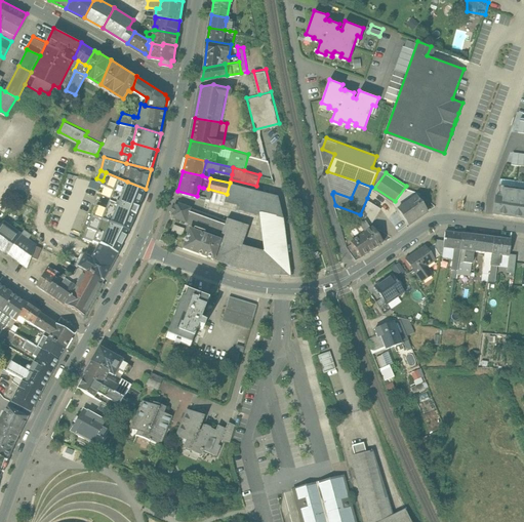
[(243,186),(230,183),(227,194),(226,199),(239,202),(243,186)]
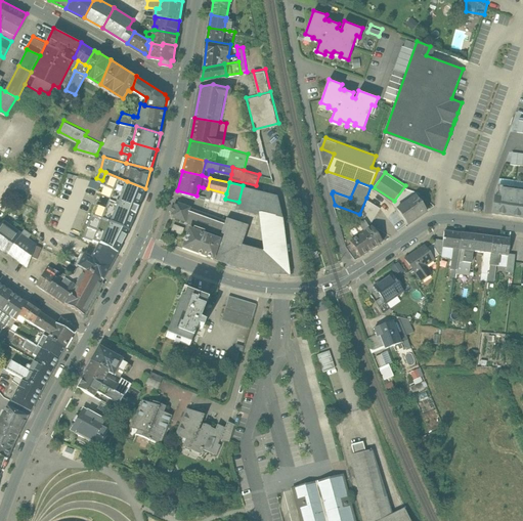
[(522,185),(499,183),(498,193),(495,193),(493,211),(522,215),(522,185)]
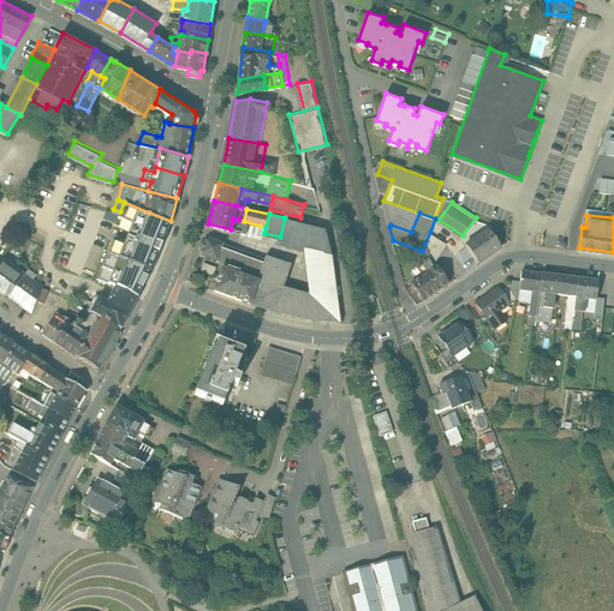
[(326,228),(285,217),(280,237),(279,240),(314,249),(333,253),(331,243),(326,228)]
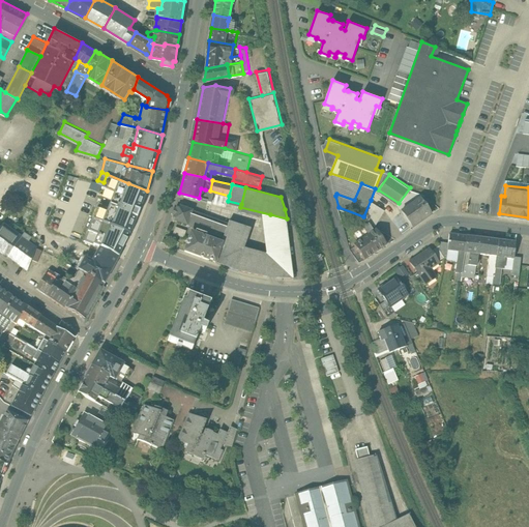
[(209,194),(204,193),(205,189),(201,188),(199,198),(208,201),(209,194)]
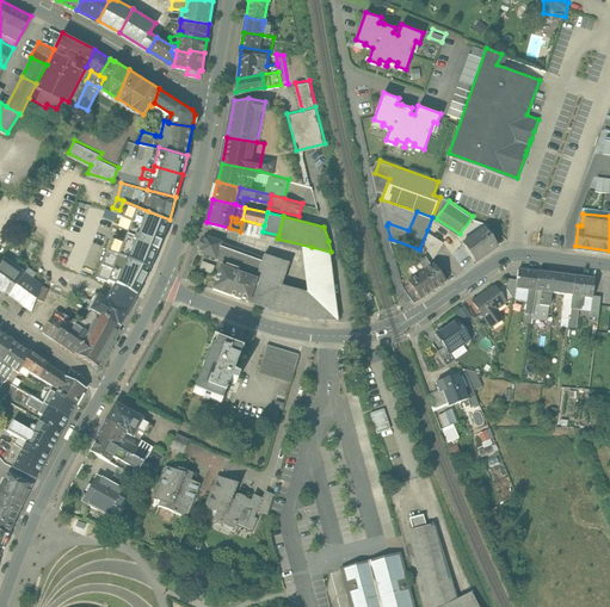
[(486,225),(464,240),(476,258),(485,252),(485,253),(498,243),(495,245),(491,237),(493,236),(486,225)]
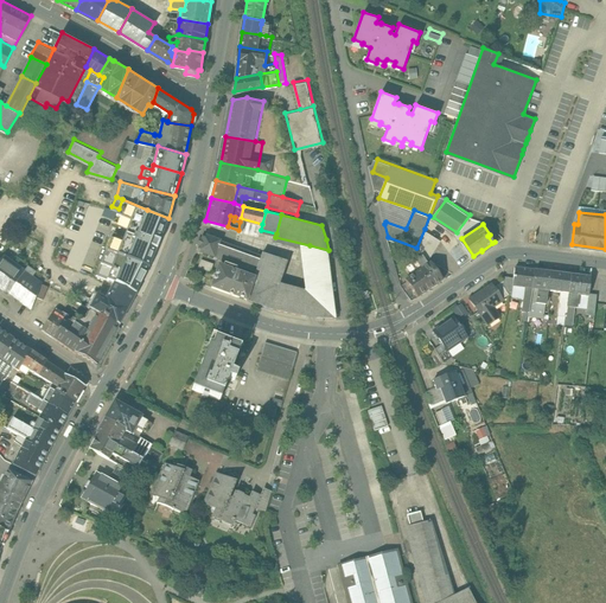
[(441,239),(425,229),(416,248),(431,256),(441,239)]
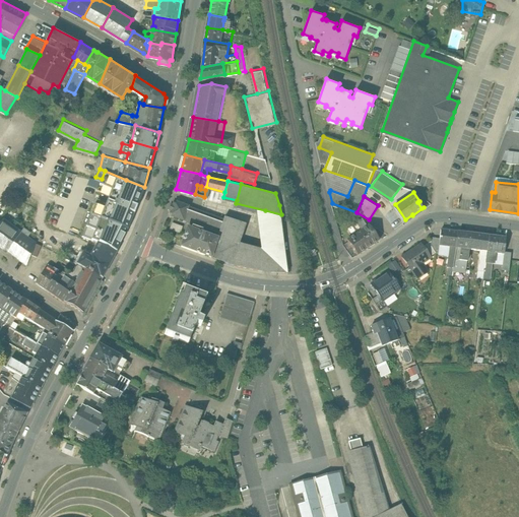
[(86,198),(72,232),(82,236),(84,232),(86,224),(91,213),(94,205),(96,202),(86,198)]
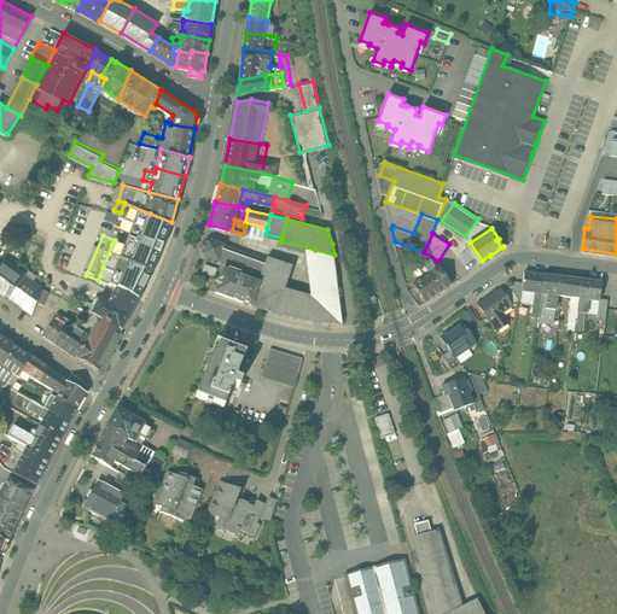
[(267,258),(225,243),(211,238),(210,240),(208,239),(207,241),(204,241),(202,247),(204,247),(203,251),(205,251),(204,255),(261,274),(267,258)]
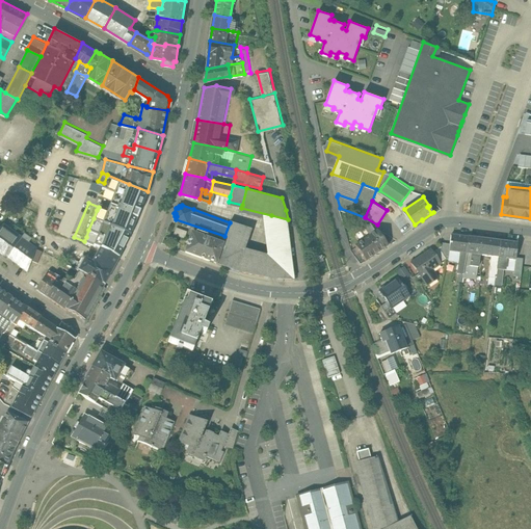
[(288,219),(271,215),(277,262),(267,260),(244,255),(240,269),(247,271),(264,274),(294,278),(288,219)]
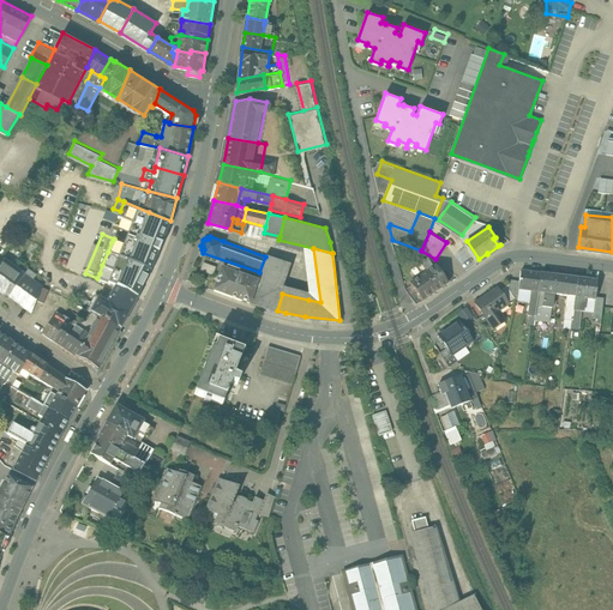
[(151,269),(130,258),(126,258),(125,260),(128,261),(126,266),(114,260),(116,254),(108,252),(102,265),(113,270),(119,272),(119,273),(121,275),(121,273),(143,284),(151,269)]
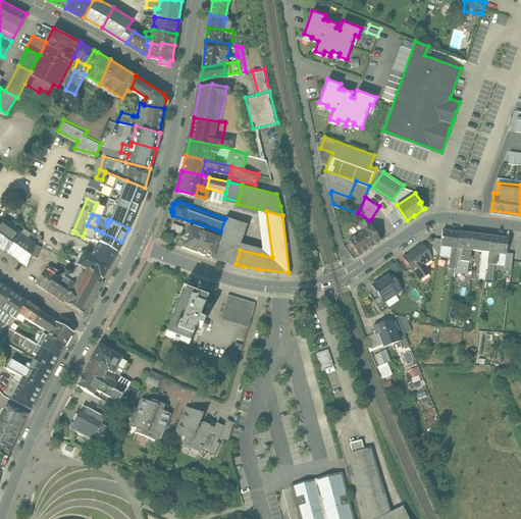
[(248,223),(226,216),(225,218),(220,231),(218,238),(213,255),(212,256),(236,264),(240,250),(243,243),(241,243),(248,223)]
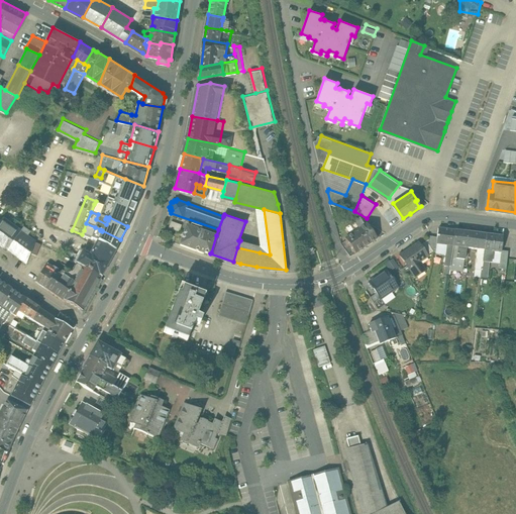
[(21,228),(4,215),(0,220),(0,242),(7,248),(8,247),(27,262),(36,239),(27,233),(31,228),(24,224),(21,228)]
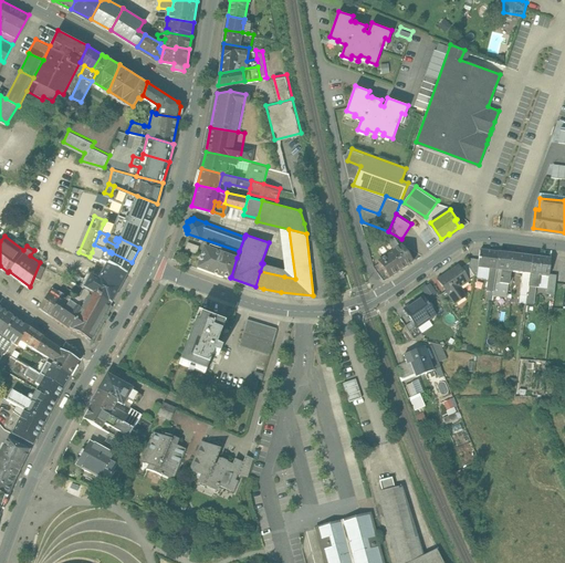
[(414,259),(403,242),(400,244),(395,237),(389,240),(406,264),(414,259)]
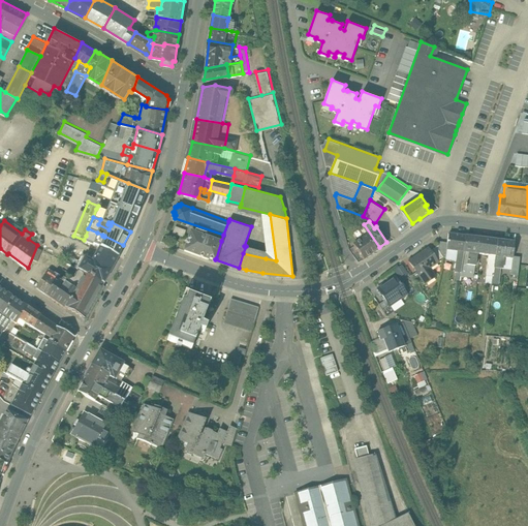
[(47,222),(39,239),(45,242),(54,225),(47,222)]
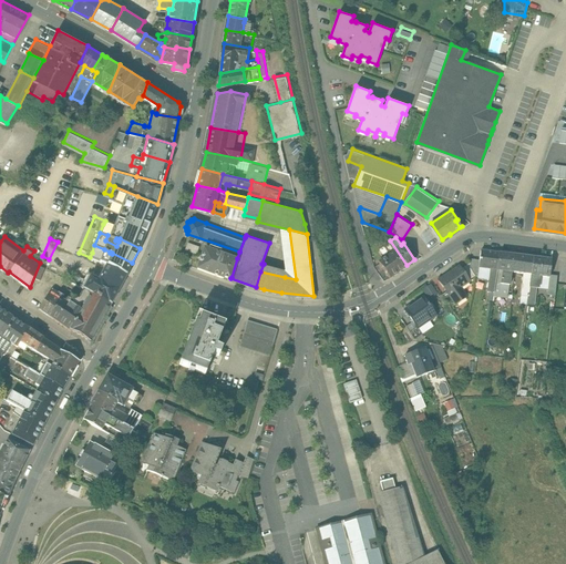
[(198,250),(201,244),(189,241),(187,247),(198,250)]
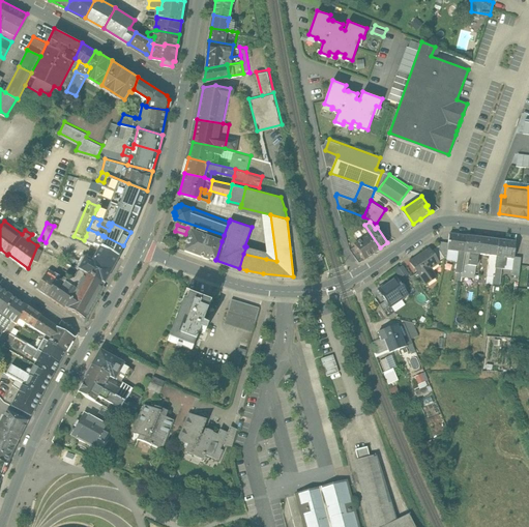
[(380,247),(364,225),(359,228),(363,233),(365,235),(354,242),(365,258),(380,247)]
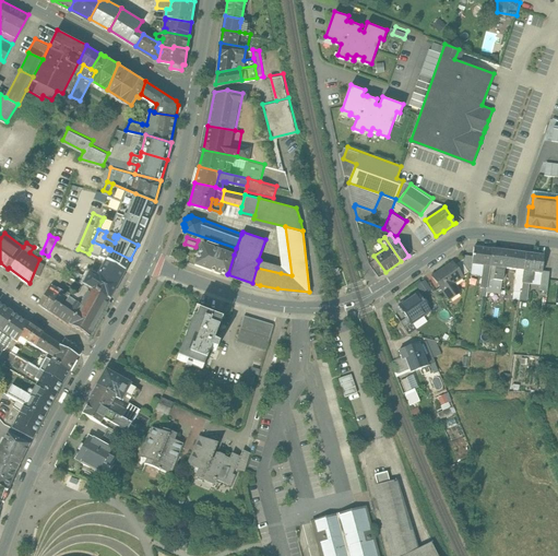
[(103,246),(93,241),(91,249),(99,253),(103,246)]
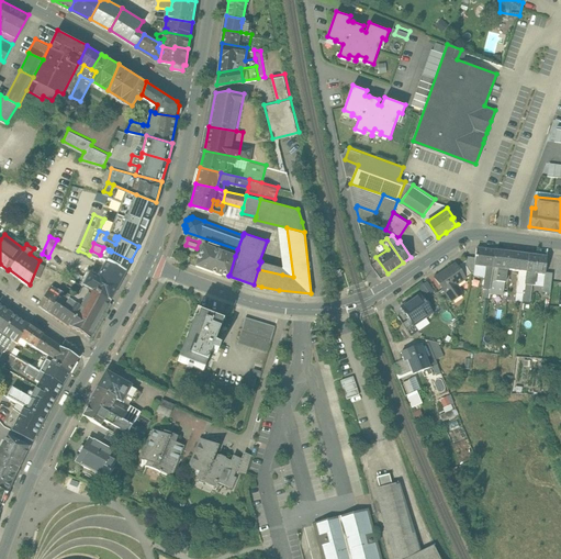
[(225,252),(203,244),(197,264),(221,272),(222,272),(229,275),(235,256),(225,253),(225,252)]
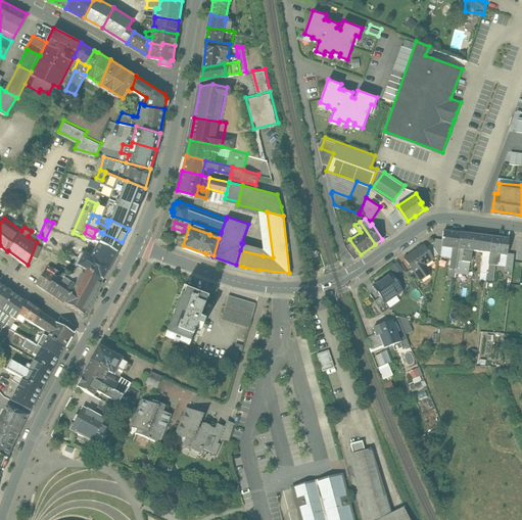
[(461,231),(444,229),(442,237),(441,244),(442,244),(459,246),(461,231)]
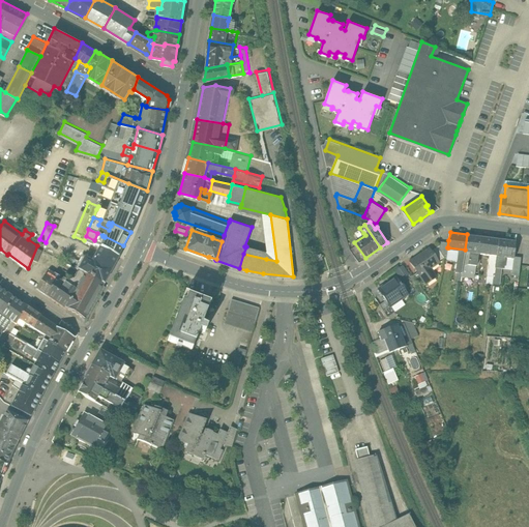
[(483,236),(467,234),(465,250),(470,251),(477,251),(481,252),(483,236)]
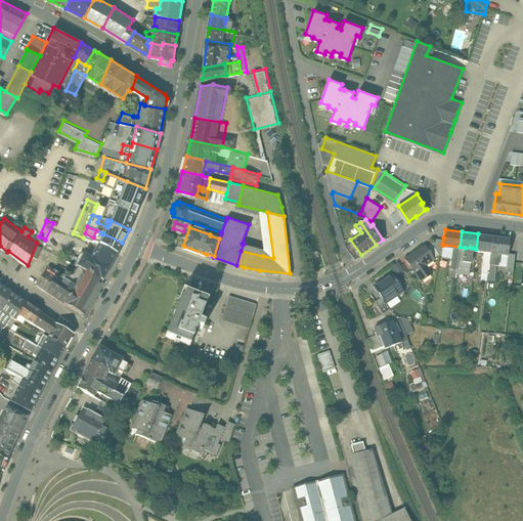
[(122,243),(103,233),(103,234),(100,242),(118,252),(122,243)]
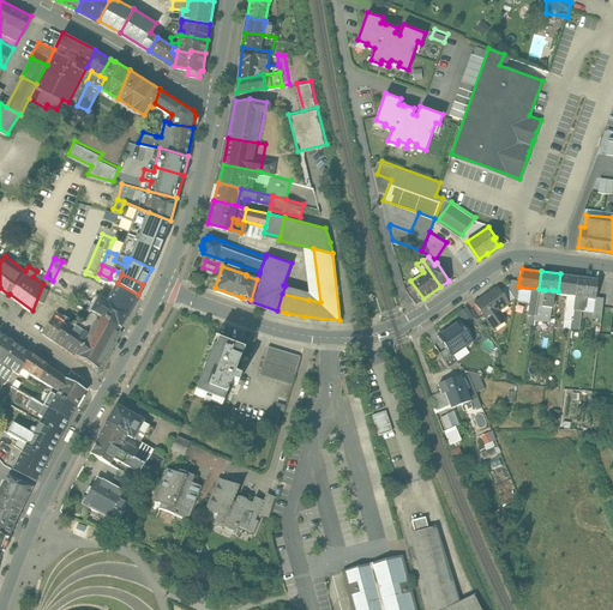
[(578,275),(560,273),(558,291),(570,293),(576,294),(578,275)]
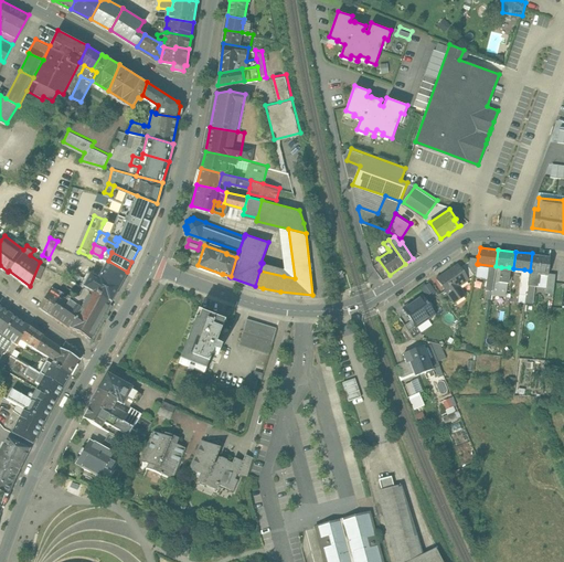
[(550,255),(532,253),(530,271),(530,272),(538,272),(547,274),(550,255)]
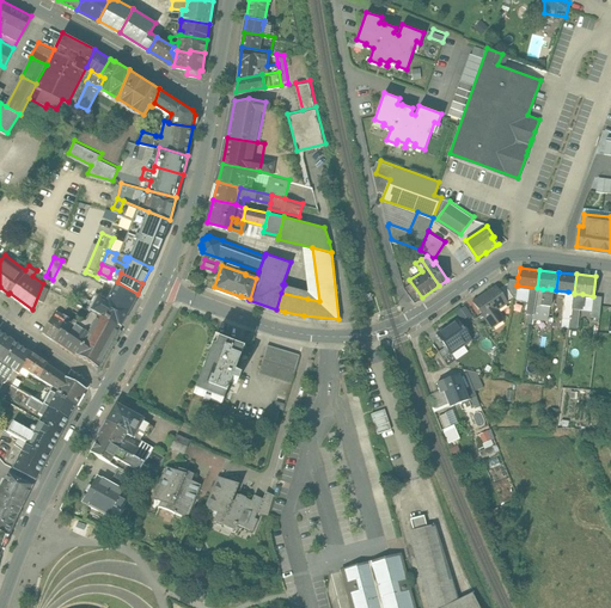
[(518,277),(509,276),(508,281),(508,286),(514,295),(517,295),(518,286),(517,286),(518,277)]
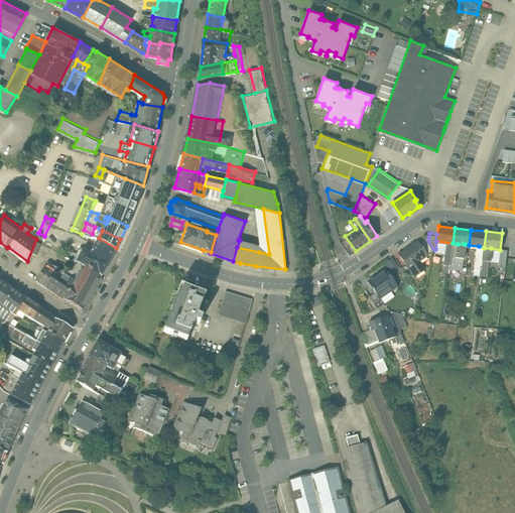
[(428,237),(419,243),(426,253),(433,249),(428,241),(428,237)]
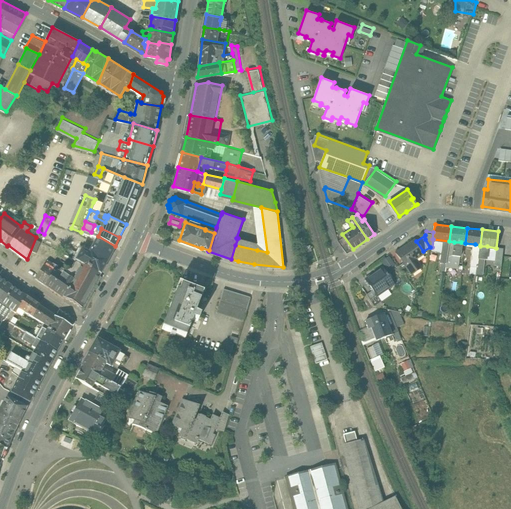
[(115,246),(98,236),(95,242),(84,246),(80,244),(85,247),(84,248),(90,251),(91,248),(107,256),(109,258),(115,246)]
